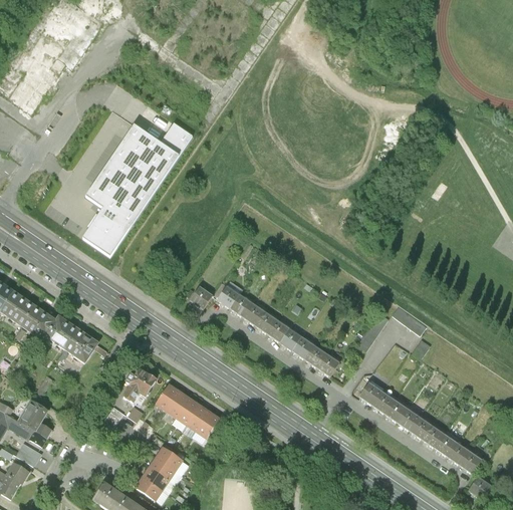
[(4,14),(0,19),(0,98),(1,99),(12,99),(16,93),(25,93),(22,90),(26,84),(29,86),(35,79),(34,78),(34,71),(38,66),(33,62),(32,40),(22,32),(26,32),(21,29),(20,29),(16,25),(10,26),(10,18),(4,14)]
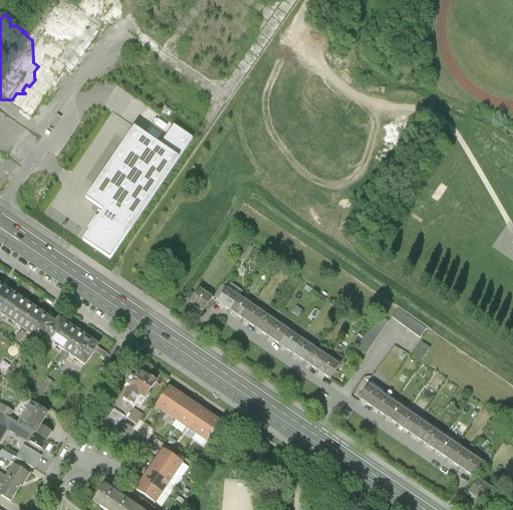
[(84,238),(111,256),(194,136),(175,123),(162,143),(135,124),(86,195),(105,208),(84,238)]
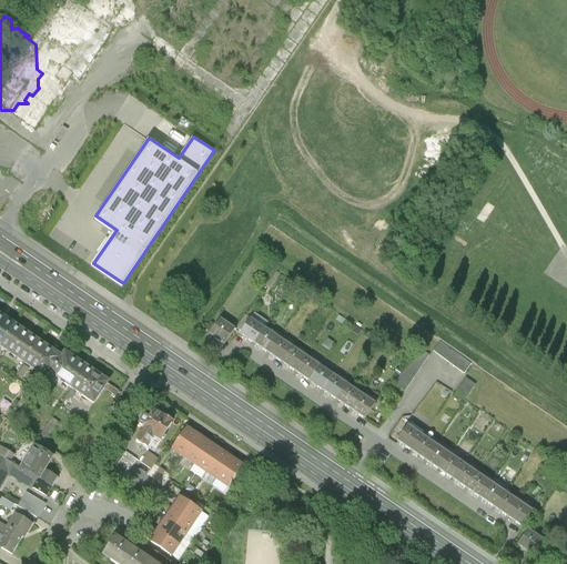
[(14,321),(0,310),(0,341),(0,342),(14,321)]
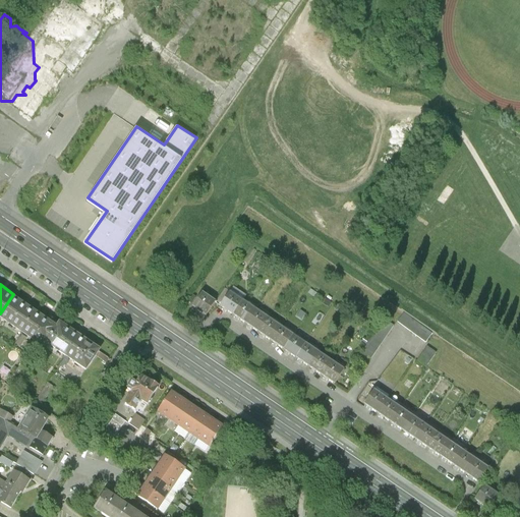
[(222,303),(234,311),(243,299),(230,290),(222,303)]
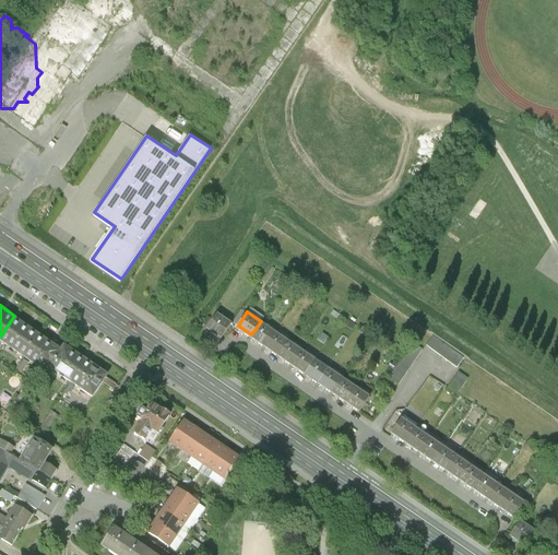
[(217,313),(208,326),(221,335),(230,322),(217,313)]
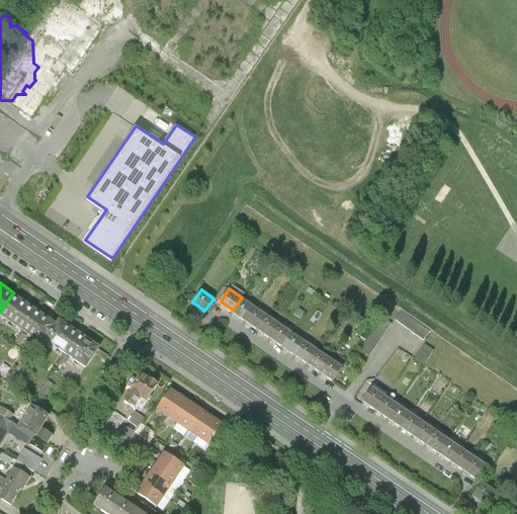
[(35,307),(13,292),(0,312),(22,327),(35,307)]
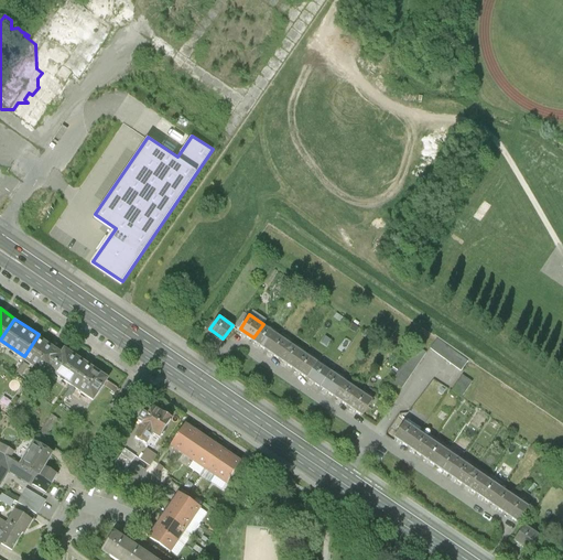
[(253,337),(267,347),(277,333),(263,324),(253,337)]
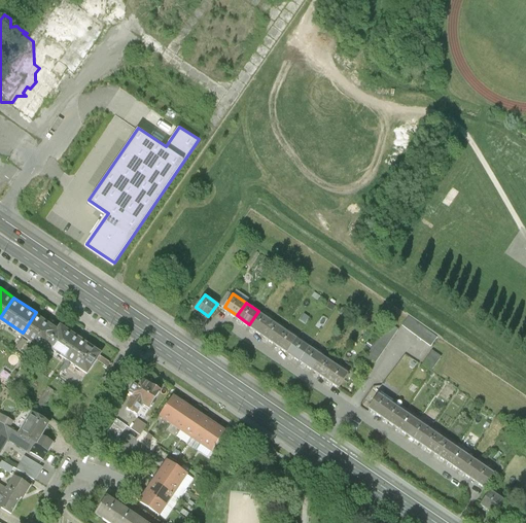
[(249,324),(263,333),(271,320),(258,311),(249,324)]
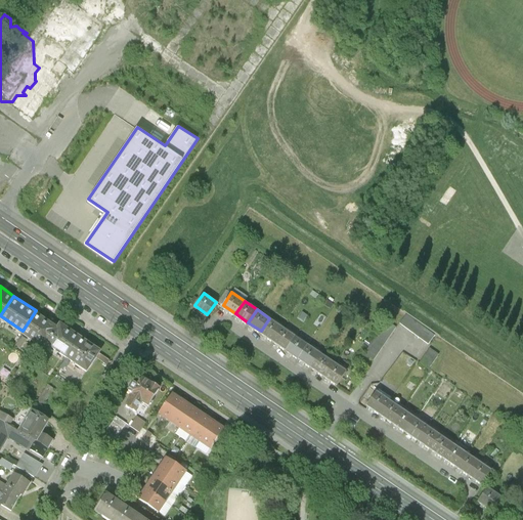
[(58,326),(36,310),(23,331),(45,345),(47,341),(58,326)]
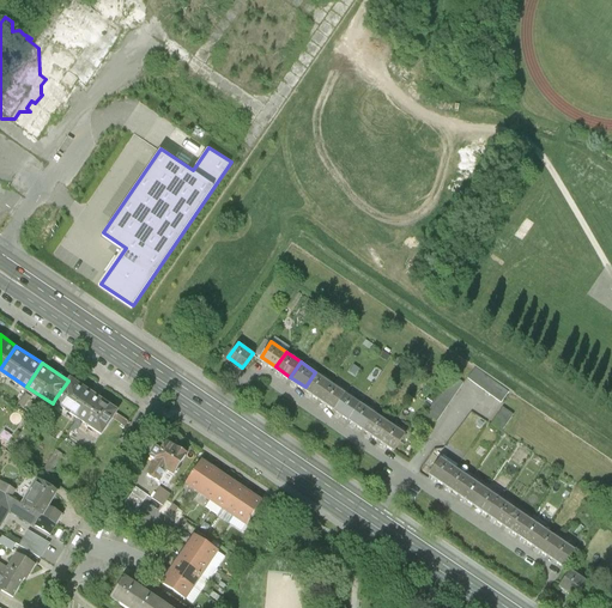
[(476,365),(468,376),(502,399),(509,388),(476,365)]
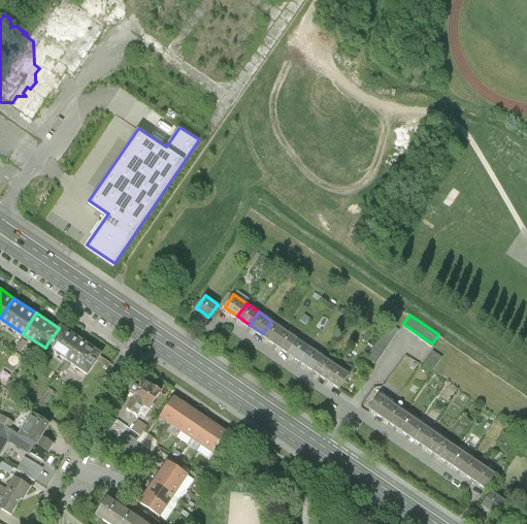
[(263,333),(275,342),(285,329),(271,321),(263,333)]
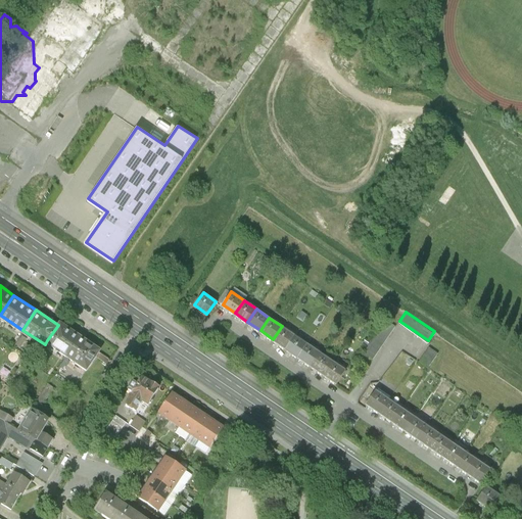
[(387,318),(361,356),(372,364),(398,326),(387,318)]
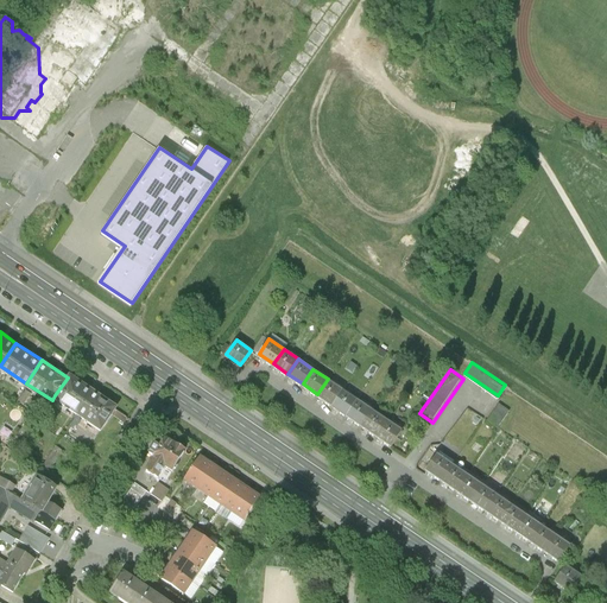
[(55,395),(78,411),(94,388),(71,373),(68,378),(55,395)]
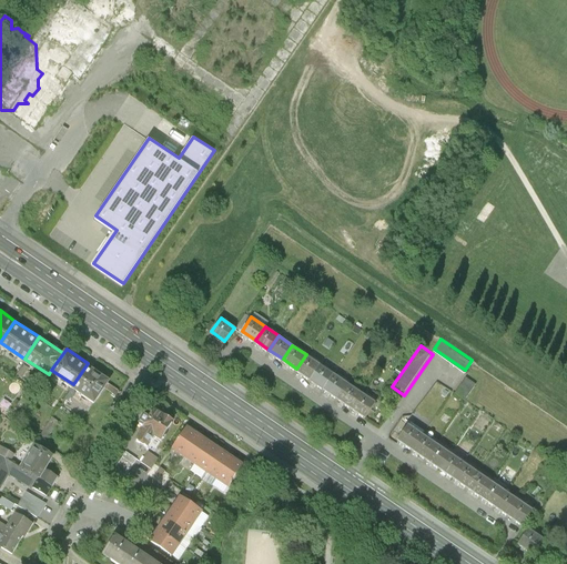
[(296,369),(310,378),(320,364),(306,354),(296,369)]
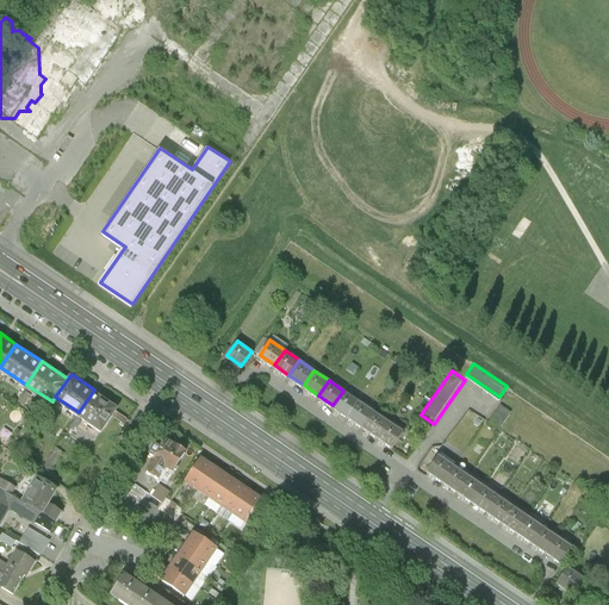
[(117,405),(94,390),(79,412),(101,428),(117,405)]
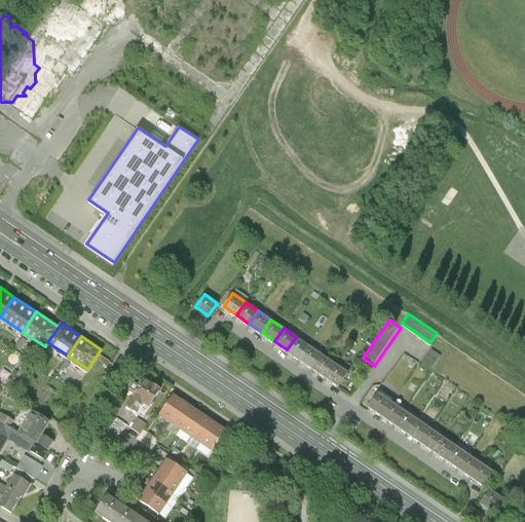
[(287,349),(300,359),(309,345),(296,337),(287,349)]
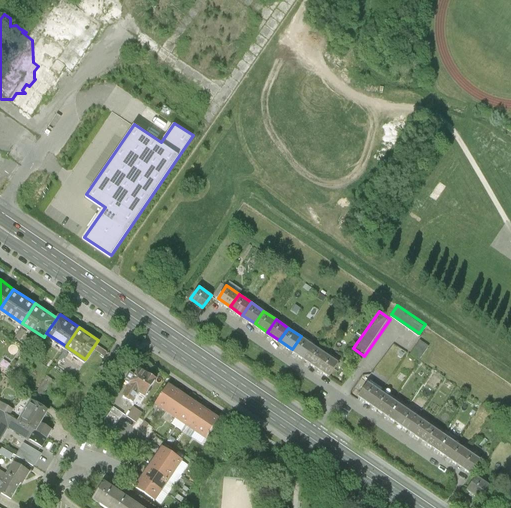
[(292,349),(304,357),(313,345),(301,336),(292,349)]
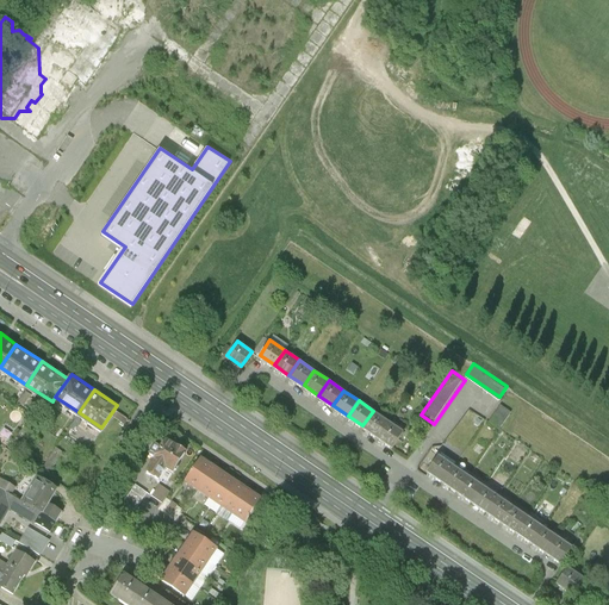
[(513,409),(502,400),(490,418),(501,425),(513,409)]
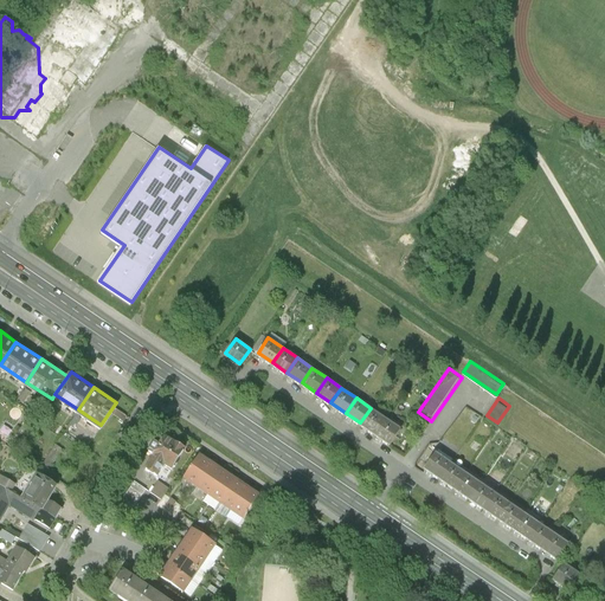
[(360,422),(375,433),(385,418),(371,408),(360,422)]
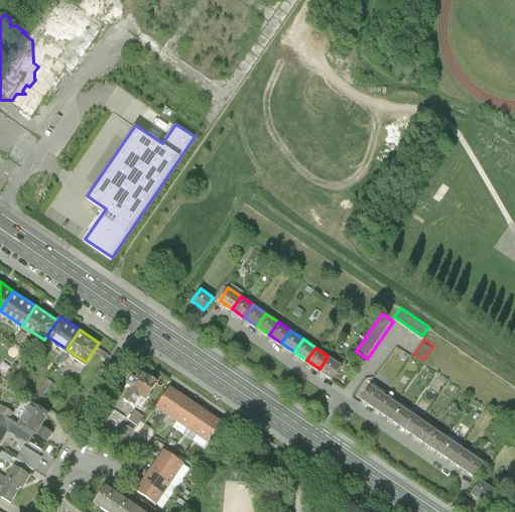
[(341,364),(328,356),(319,369),(332,377),(341,364)]
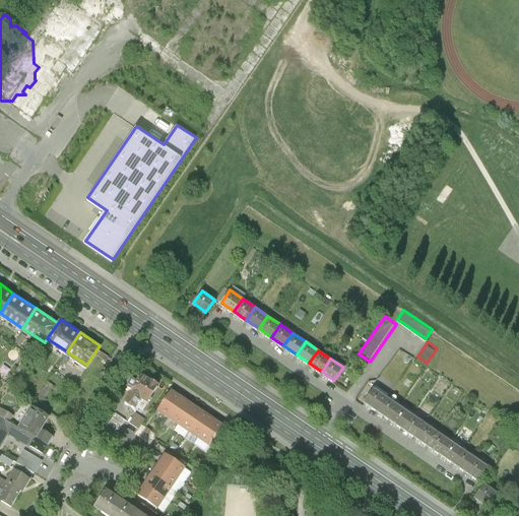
[(148,399),(158,382),(141,372),(137,378),(133,376),(128,384),(133,387),(126,399),(135,405),(141,395),(148,399)]
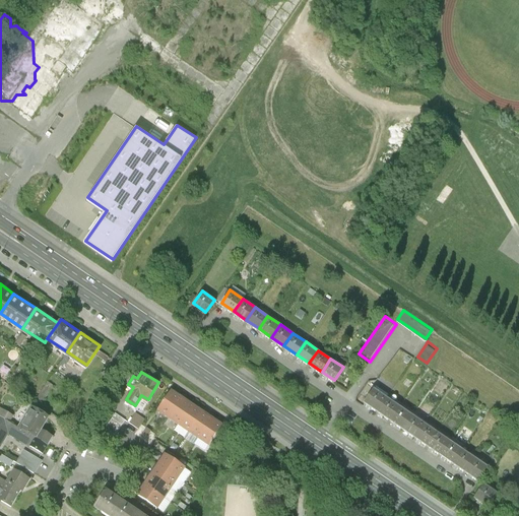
[(364,399),(376,408),(386,394),(373,386),(364,399)]
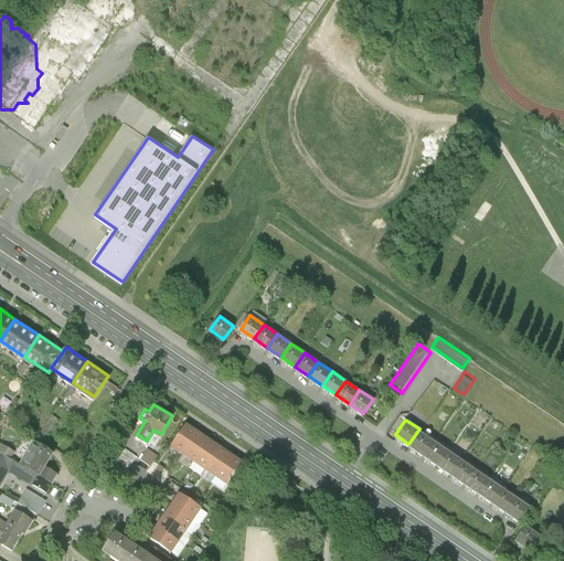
[(173,442),(183,450),(198,430),(187,422),(173,442)]
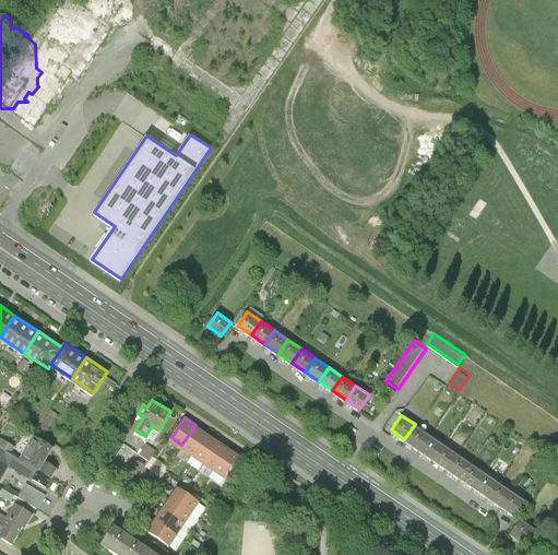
[(404,439),(418,449),(428,434),(415,424),(404,439)]
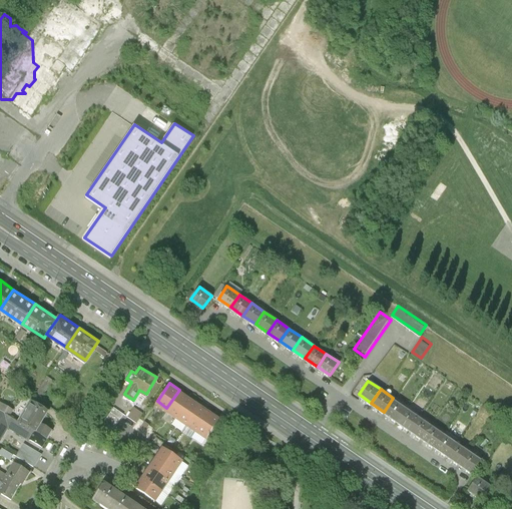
[(166,408),(176,415),(189,397),(179,390),(166,408)]
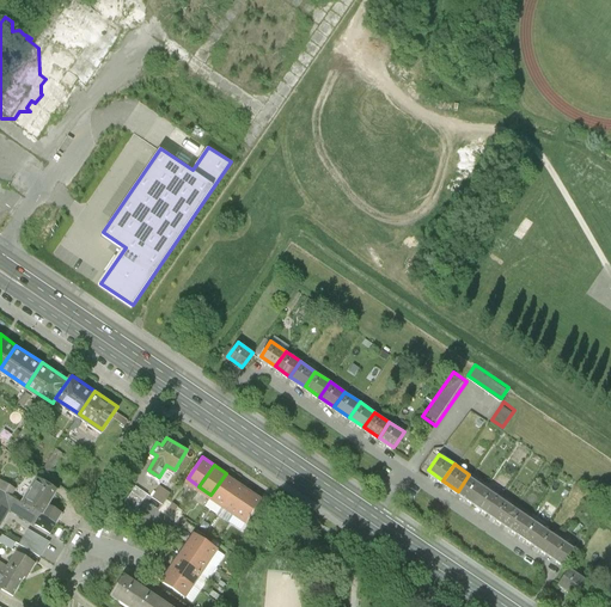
[(37,472),(22,498),(57,520),(63,510),(49,502),(59,485),(37,472)]
